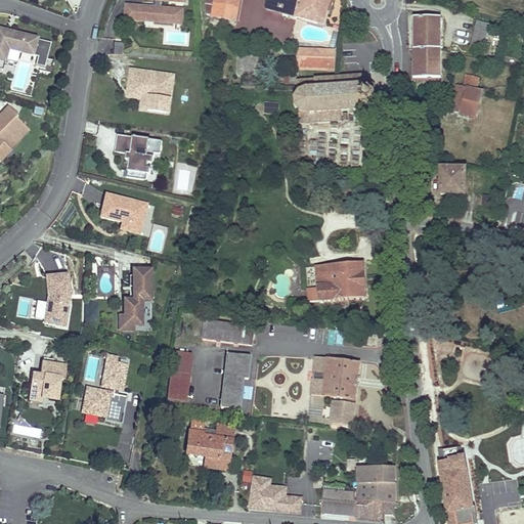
[(186,3),(186,0),(154,0),(157,0),(156,8),(127,5),(126,19),(155,23),(155,26),(173,27),(173,24),(175,9),(162,8),(162,1),(186,3)]
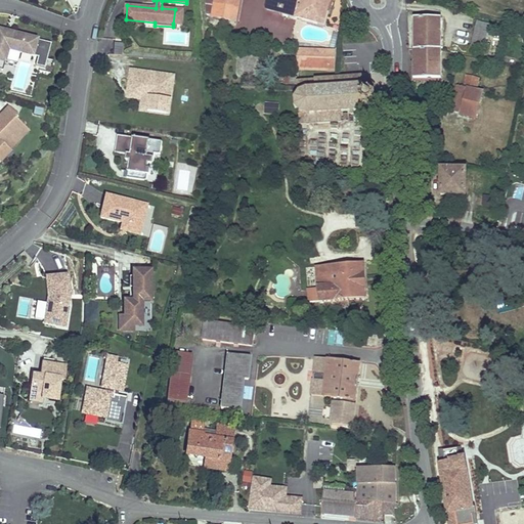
[(239,0),(206,0),(208,16),(236,22),(239,0)]
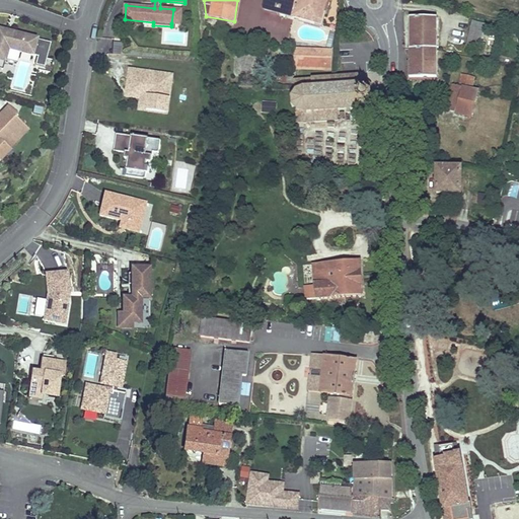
[(326,0),(267,0),(265,10),(317,23),(321,11),(324,12),(326,0)]
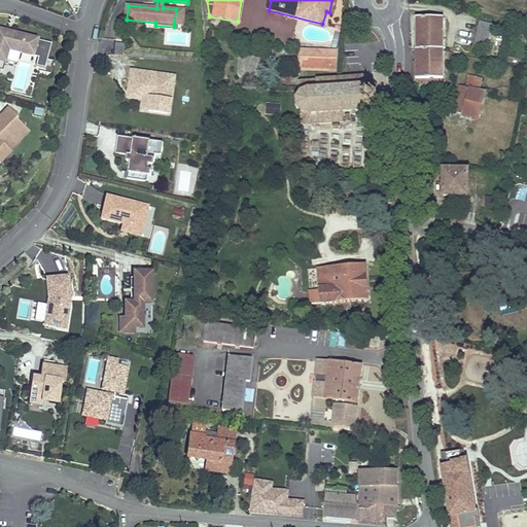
[(182,25),(184,10),(176,9),(174,24),(182,25)]
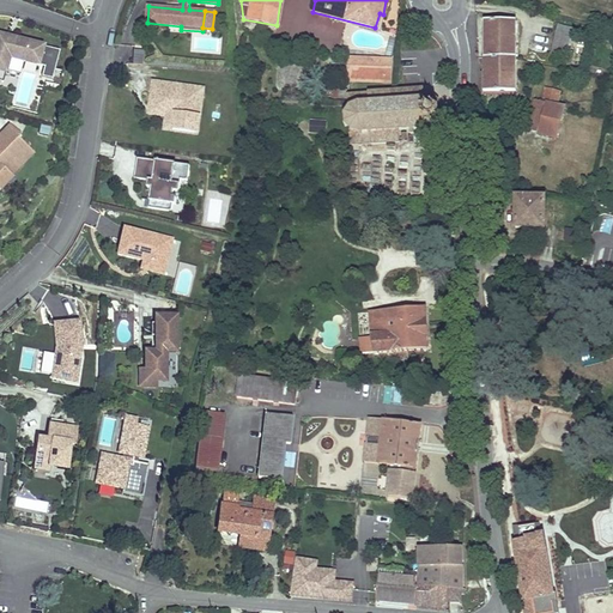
[(484,92),(516,92),(516,20),(484,20),(484,92)]
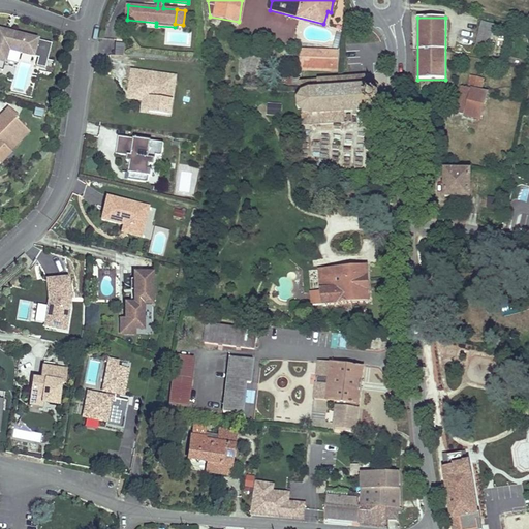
[(495,24),(481,21),(479,27),(493,30),(495,24)]
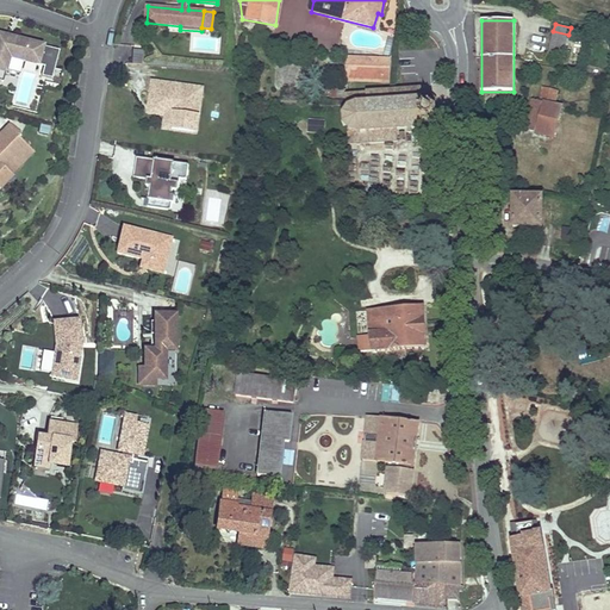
[(553,31),(552,39),(567,43),(568,35),(553,31)]
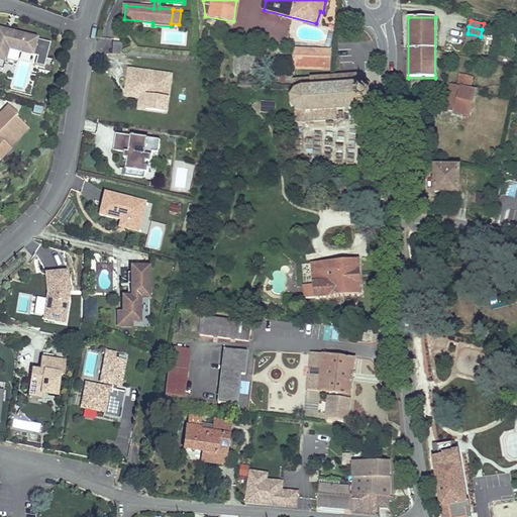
[(50,43),(0,28),(0,68),(2,70),(8,48),(37,57),(35,65),(43,68),(50,43)]
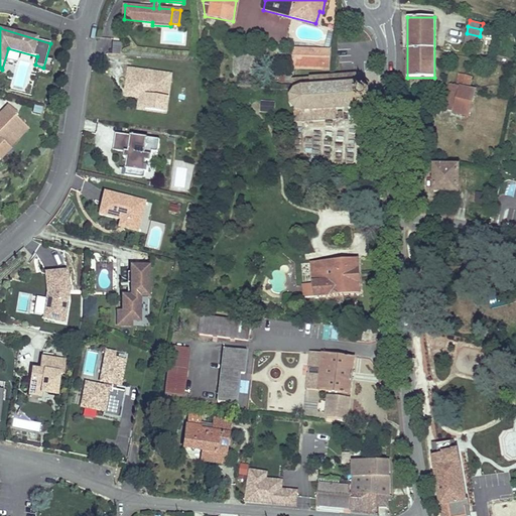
[(481,29),(480,36),(476,50),(482,51),(487,31),(481,29)]
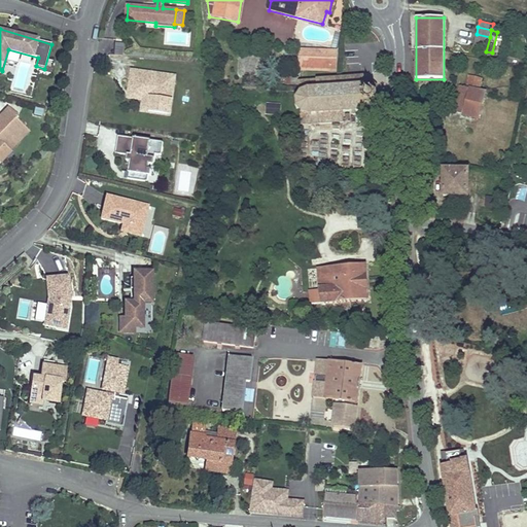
[(472,47),(486,51),(490,37),(477,34),(472,47)]
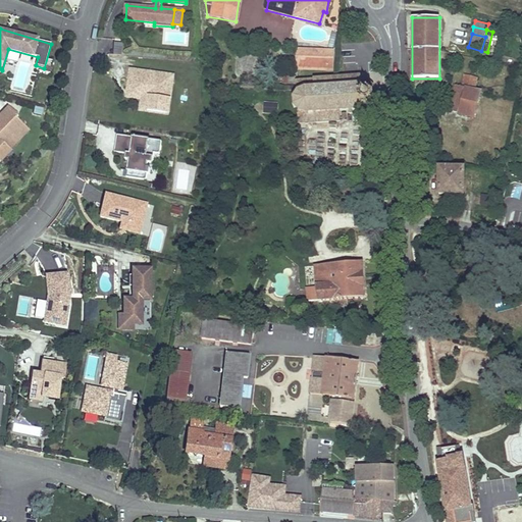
[(122,43),(114,42),(113,55),(121,55),(122,43)]
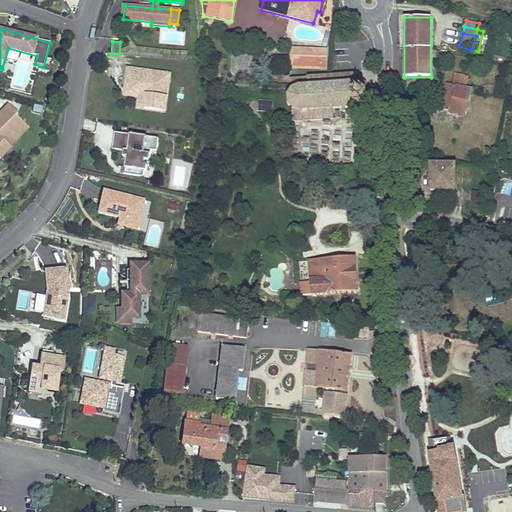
[(326,50),(292,49),(291,67),(326,68),(326,50)]
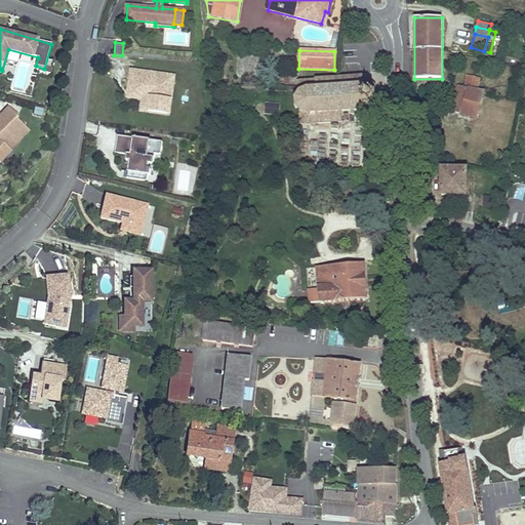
[(152,97),(150,113),(169,116),(173,83),(159,81),(160,74),(131,70),(129,90),(149,93),(152,97)]
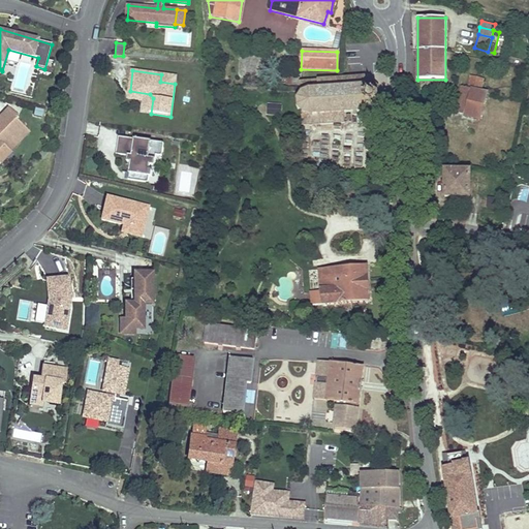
[(176,76),(161,74),(160,82),(175,84),(176,76)]
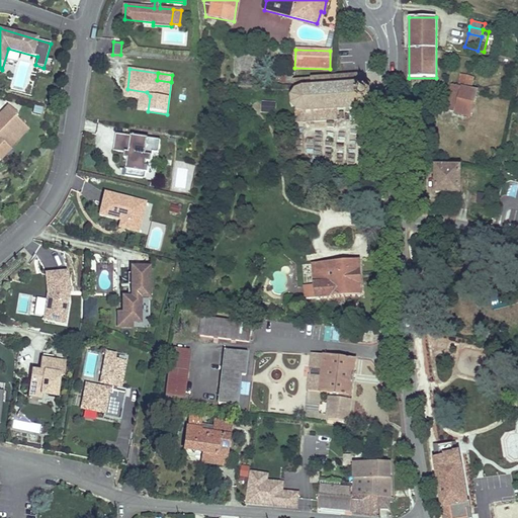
[(445,109),(456,112),(462,87),(470,89),(473,77),(461,74),(457,87),(451,85),(445,109)]
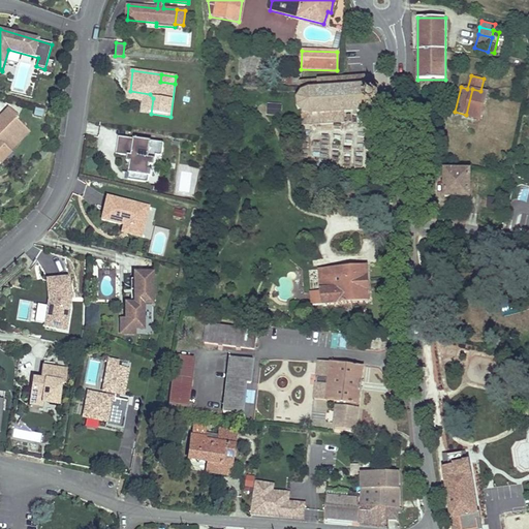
[(367,87),(366,76),(301,83),(302,92),(304,94),(301,99),(298,98),(297,100),(300,101),(301,106),(298,107),(298,110),(301,107),(305,113),(303,115),(304,125),(345,123),(345,113),(355,112),(355,116),(356,116),(356,112),(367,111),(367,115),(369,115),(368,111),(370,114),(376,114),(380,110),(379,104),(381,104),(381,102),(379,101),(378,95),(380,93),(380,92),(379,92),(378,87),(374,84),(369,84),(367,87)]
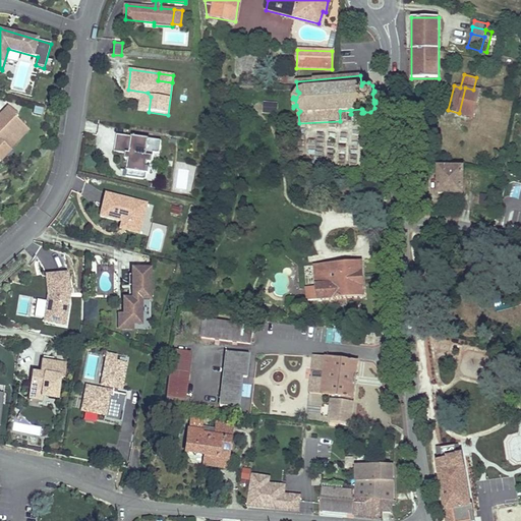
[(473,117),(479,92),(473,90),(465,88),(459,113),(459,114),(473,117)]
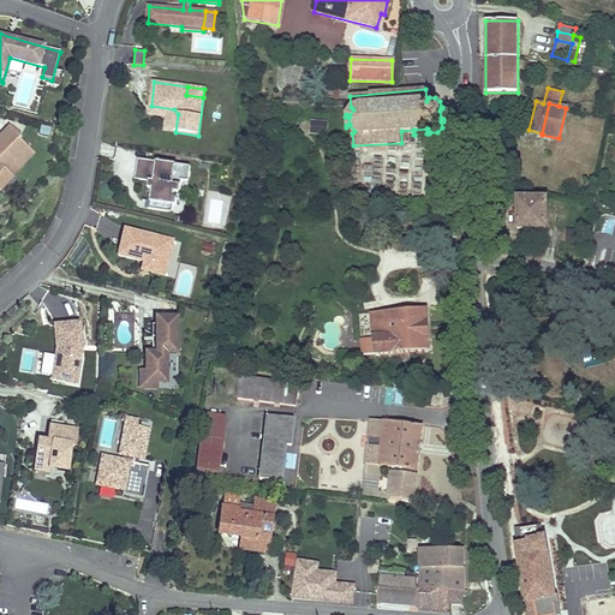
[(151,106),(150,115),(168,118),(166,131),(175,132),(178,114),(174,109),(151,106)]
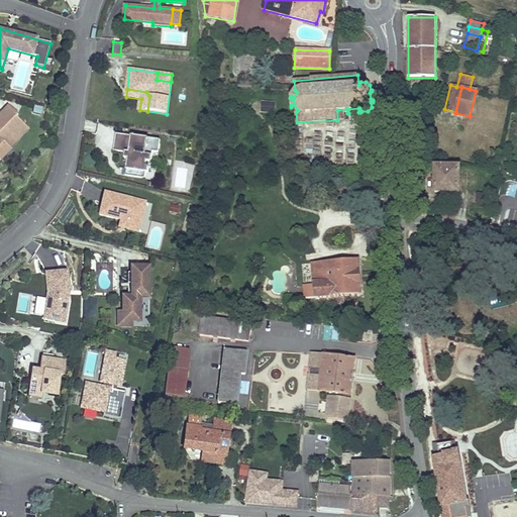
[(275,113),(275,103),(263,102),(262,112),(275,113)]
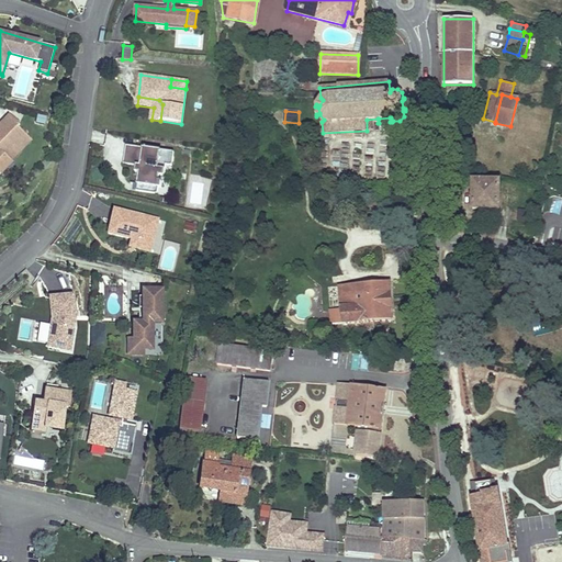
[(19,124),(9,114),(3,121),(7,124),(12,130),(0,141),(0,139),(0,171),(10,161),(8,159),(29,138),(15,126),(19,124)]
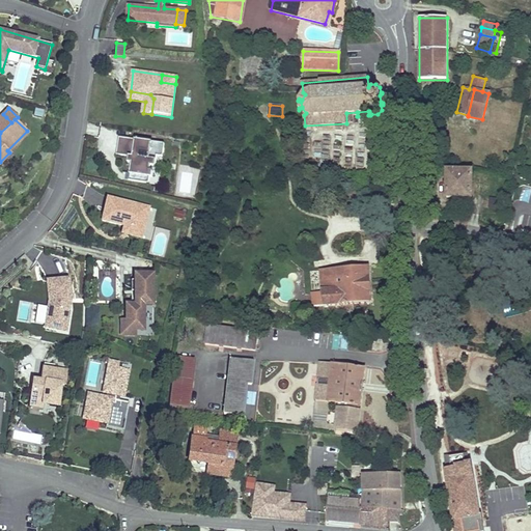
[(44,110),(35,108),(33,116),(42,118),(44,110)]
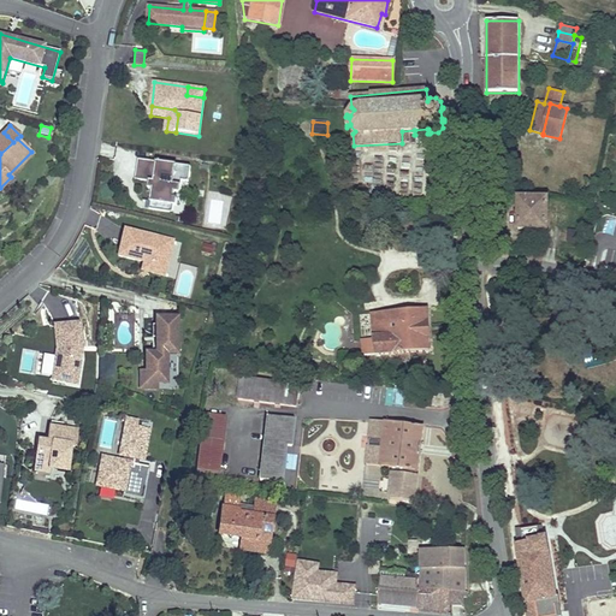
[(7,136),(0,143),(0,153),(0,154),(13,142),(7,136)]
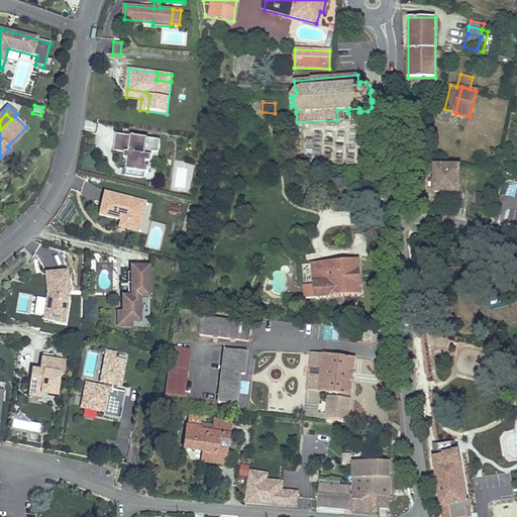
[(115,133),(113,150),(125,152),(124,159),(127,159),(126,170),(125,176),(144,179),(145,173),(147,173),(148,168),(145,167),(146,162),(150,162),(152,151),(158,152),(160,139),(115,133)]
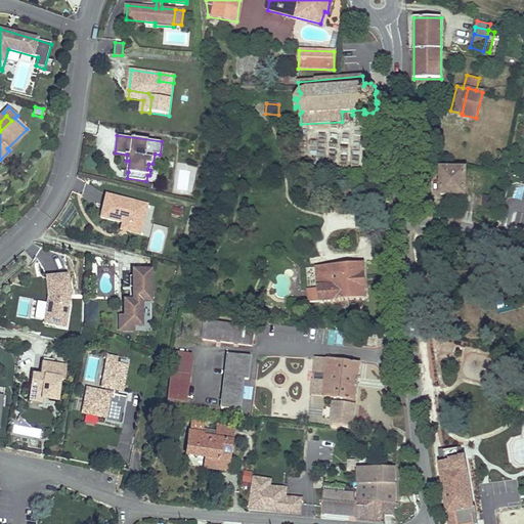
[(466,169),(441,169),(441,194),(466,195),(466,169)]
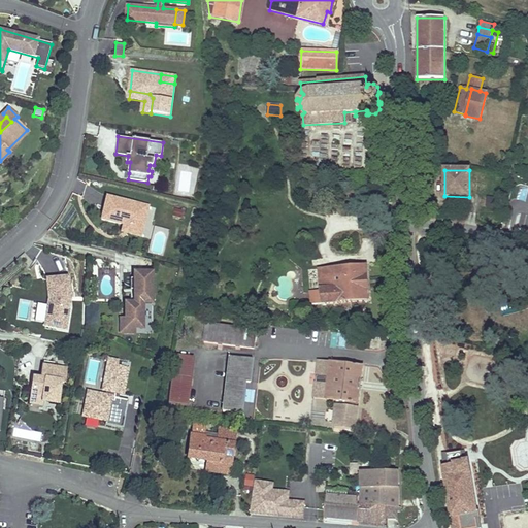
[(149,206),(106,196),(101,219),(123,224),(142,229),(149,206)]
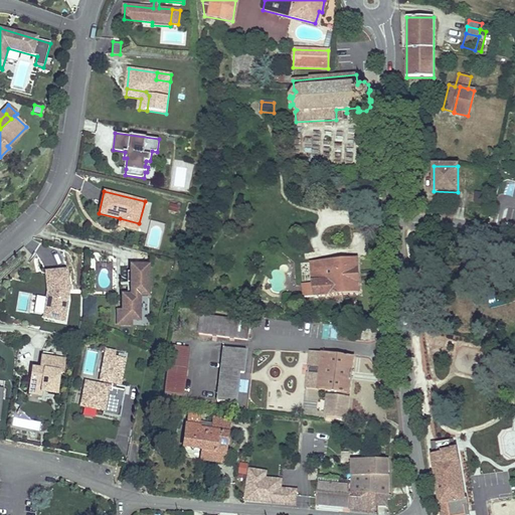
[(487,204),(488,194),(476,192),(474,202),(487,204)]
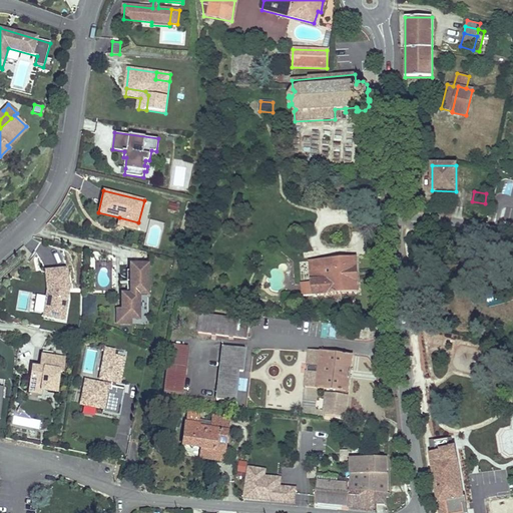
[(167,209),(176,210),(178,202),(169,201),(167,209)]
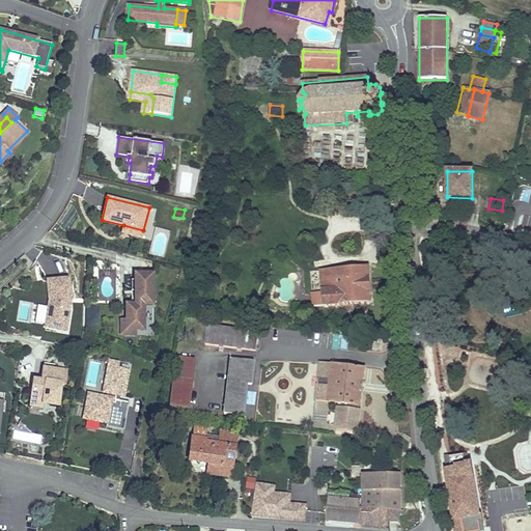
[(143,230),(123,225),(121,233),(142,238),(143,230)]
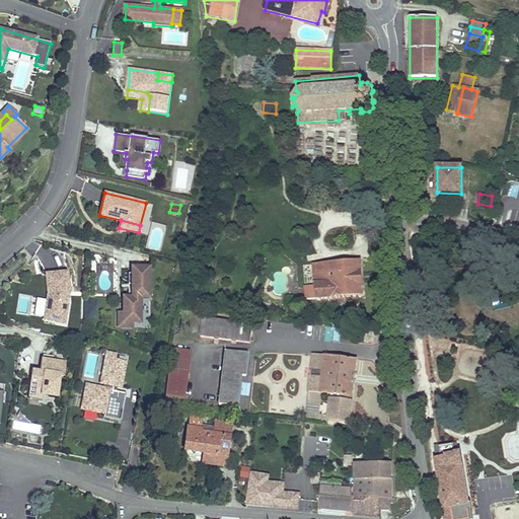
[(330,282),(315,283),(315,286),(315,289),(311,289),(312,298),(312,299),(363,295),(360,261),(329,263),(330,282)]
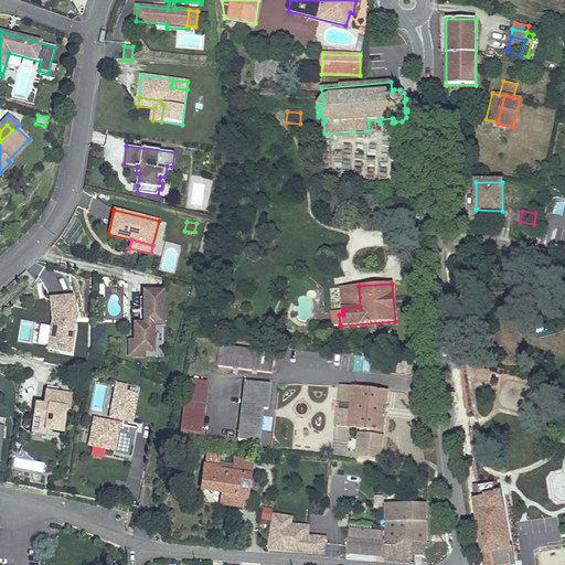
[(342,287),(343,308),(360,307),(359,286),(342,287)]
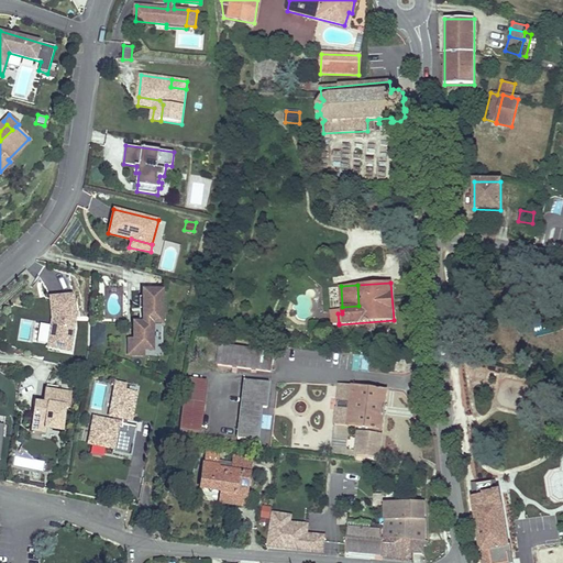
[(163,289),(143,289),(143,321),(133,321),(133,338),(133,350),(144,350),(153,350),(153,322),(163,322),(163,289)]
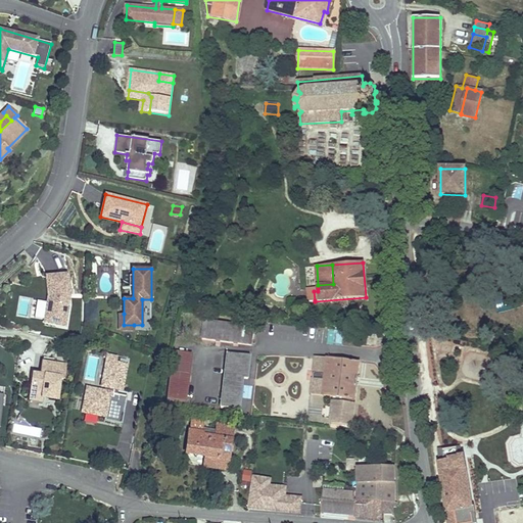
[(67,273),(46,276),(49,295),(44,323),(56,325),(58,315),(66,317),(70,295),(67,273)]
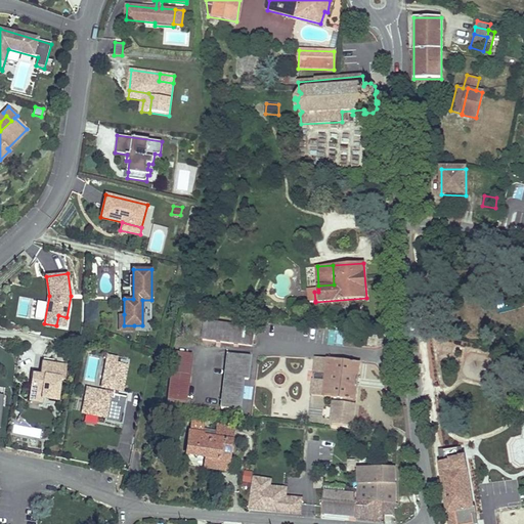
[(318,292),(318,289),(307,290),(308,302),(315,301),(314,292),(318,292)]
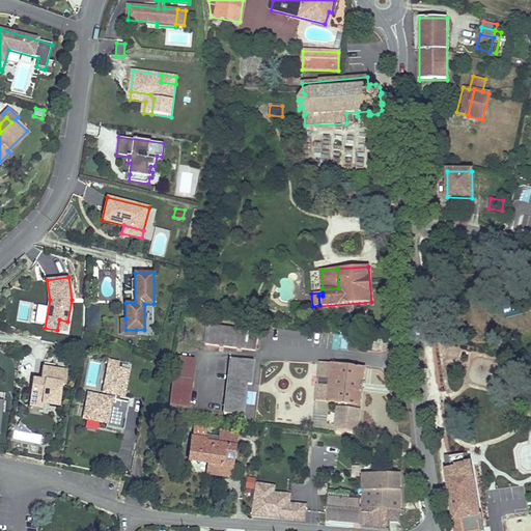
[(120,318),(120,335),(136,335),(136,330),(126,330),(126,318),(120,318)]
